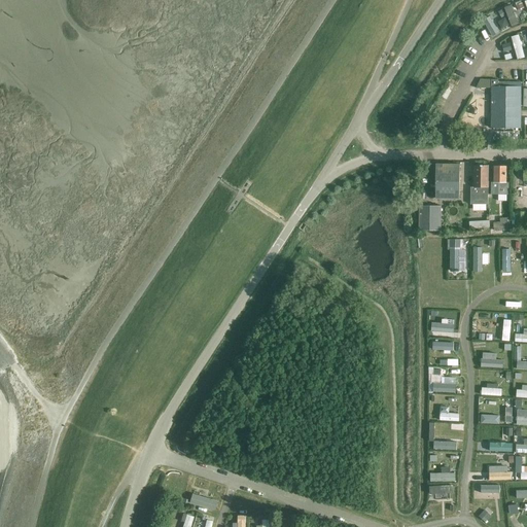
[(521,1),(516,4),(517,6),(516,6),(518,11),(524,8),(521,1)]
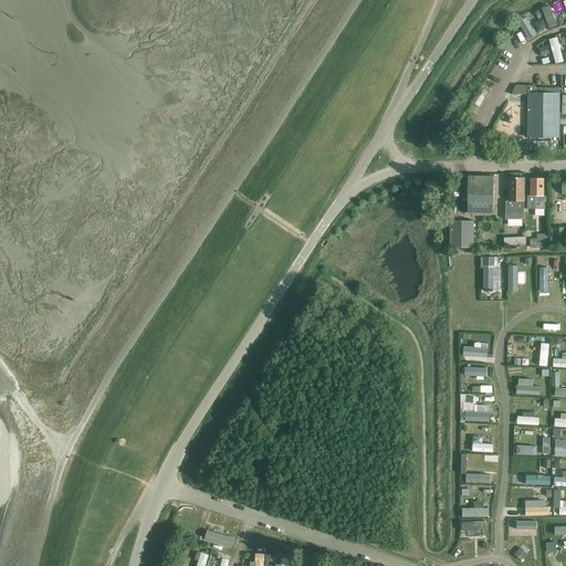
[(526,37),(533,33),(523,14),(516,19),(526,37)]
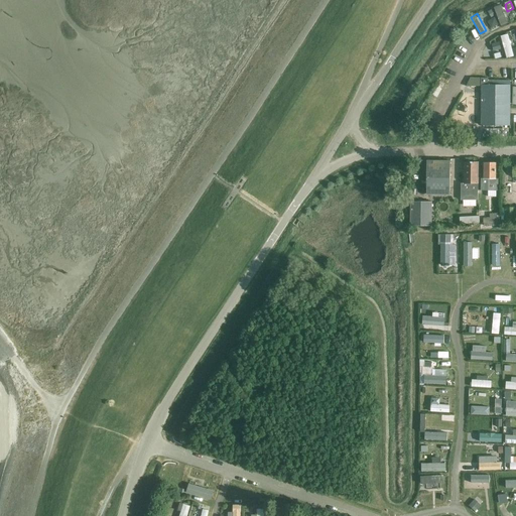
[(490,49),(497,47),(495,41),(488,43),(490,49)]
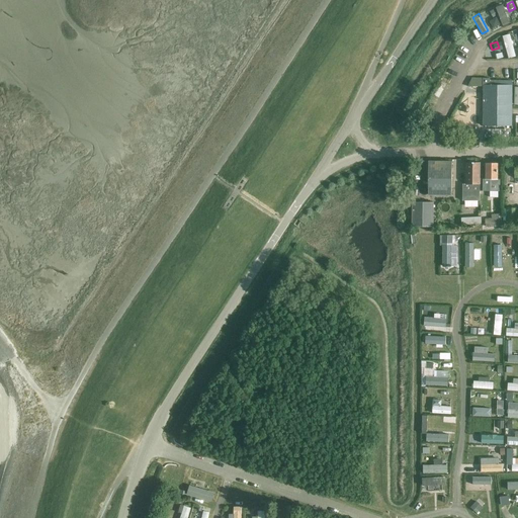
[(471,78),(468,86),(484,86),(484,85),(484,78),(471,78)]
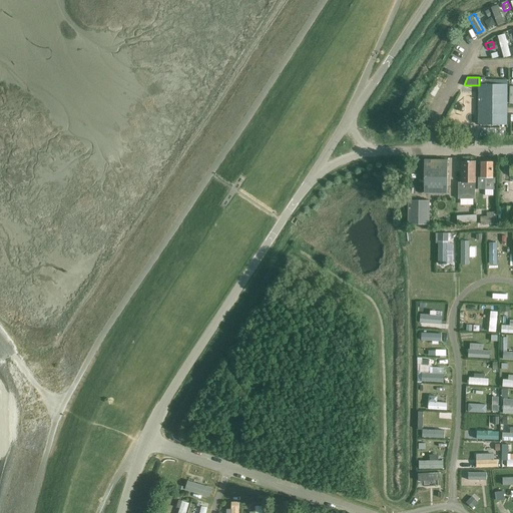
[(507,124),(507,84),(485,84),(479,84),(479,85),(478,124),(507,124)]
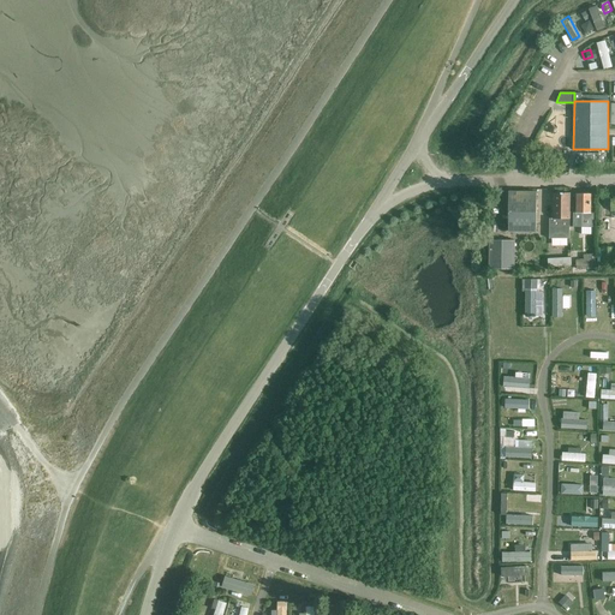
[(508,232),(536,232),(537,192),(509,191),(508,232)]
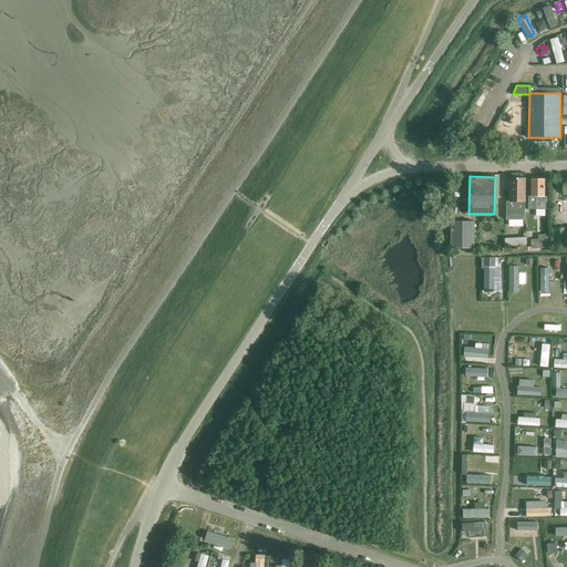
[(525,202),(526,178),(509,178),(509,202),(507,202),(507,210),(507,222),(509,222),(525,222),(525,210),(525,202)]
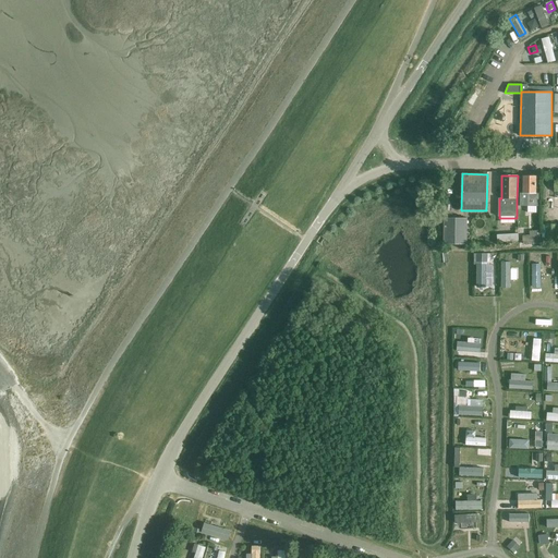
[(523,193),(520,193),(520,206),(528,206),(536,206),(540,206),(540,199),(540,193),(536,193),(536,176),(523,176),(523,193)]
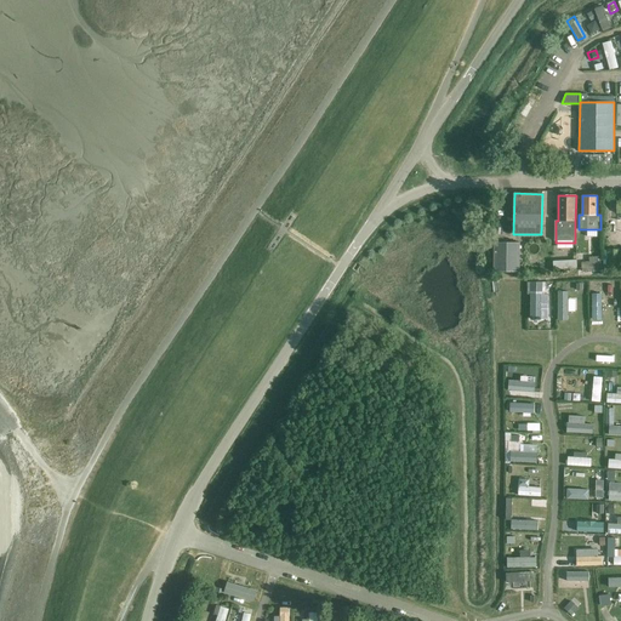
[(519,261),(520,243),(508,243),(495,243),(495,265),(495,272),(508,272),(519,272),(519,261)]
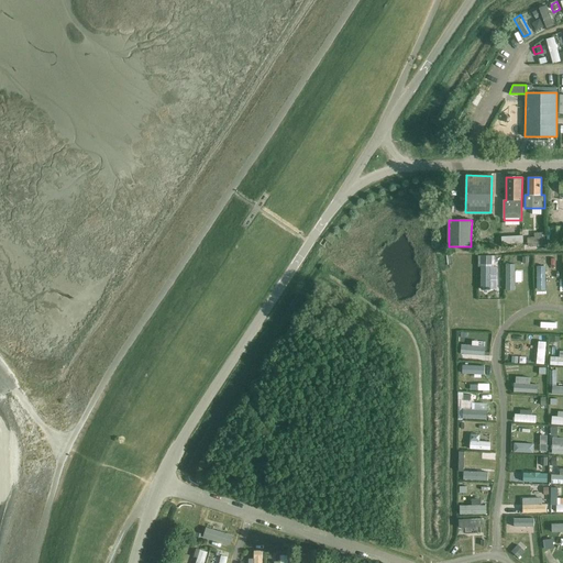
[(561,242),(562,227),(552,227),(552,242),(561,242)]
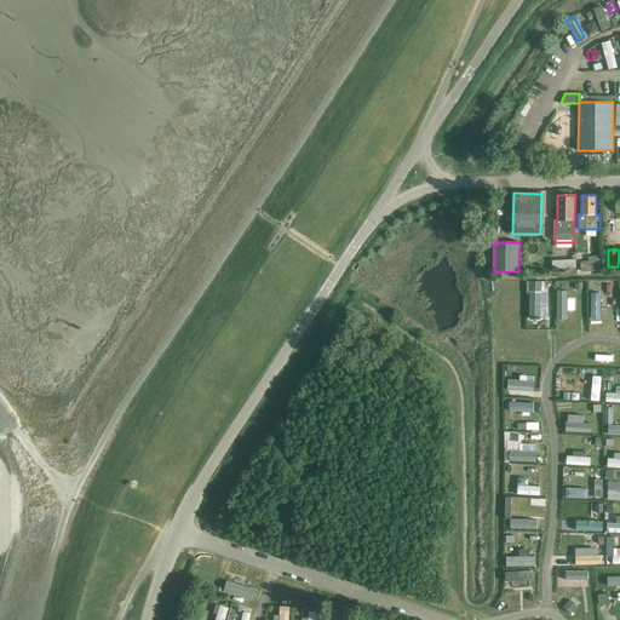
[(590,263),(583,263),(584,271),(598,271),(598,269),(598,258),(590,258),(590,263)]
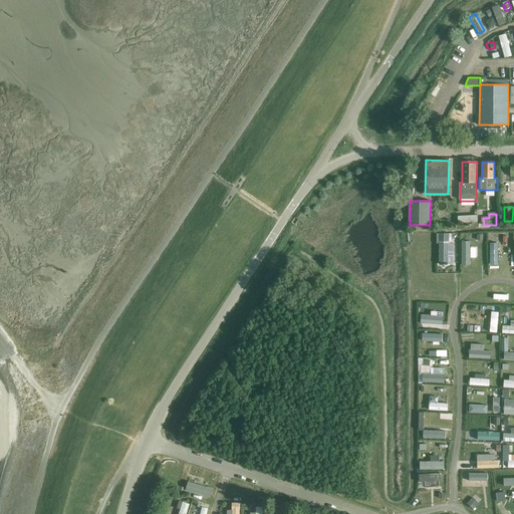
[(414,474),(413,485),(439,486),(439,475),(414,474)]
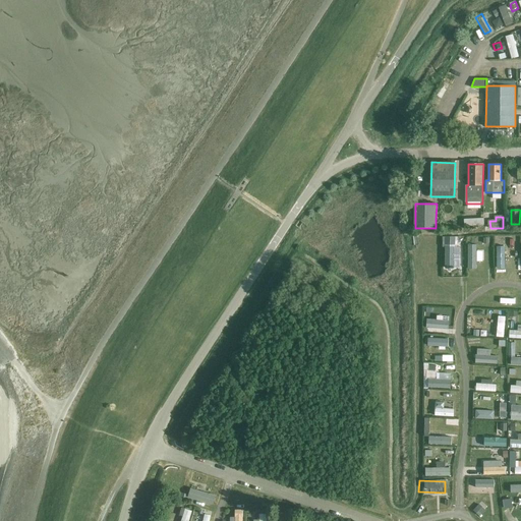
[(468,481),(468,491),(495,490),(495,481),(468,481)]
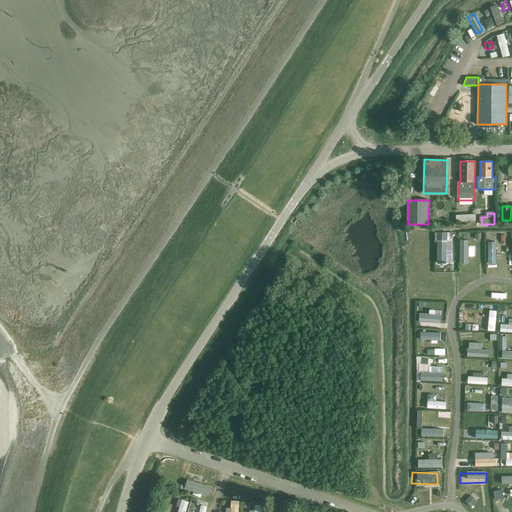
[(186,477),(182,487),(206,495),(210,485),(186,477)]
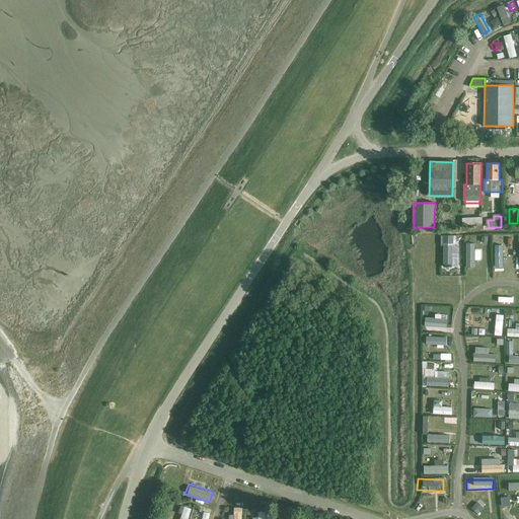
[(509,497),(501,498),(502,506),(510,505),(509,497)]
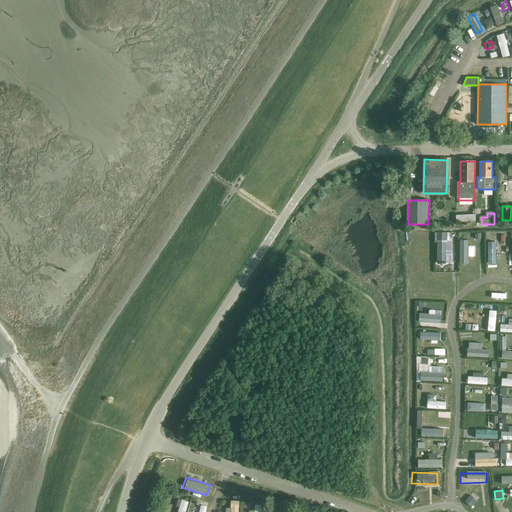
[(471,496),(465,502),(471,507),(477,501),(471,496)]
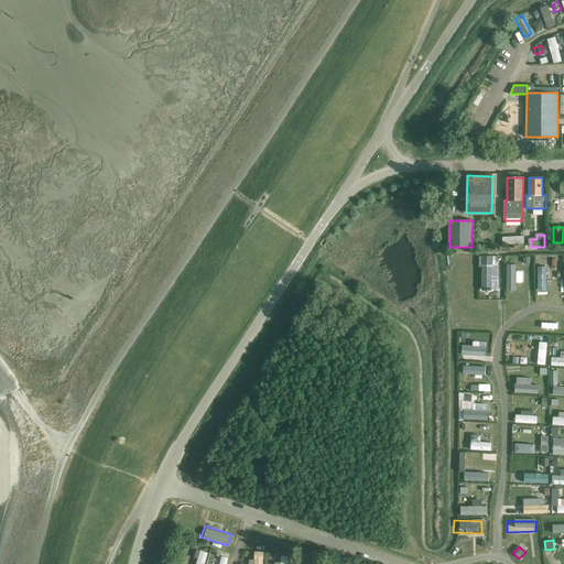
[(201,563),(205,551),(194,548),(191,556),(195,557),(192,563),(201,563)]
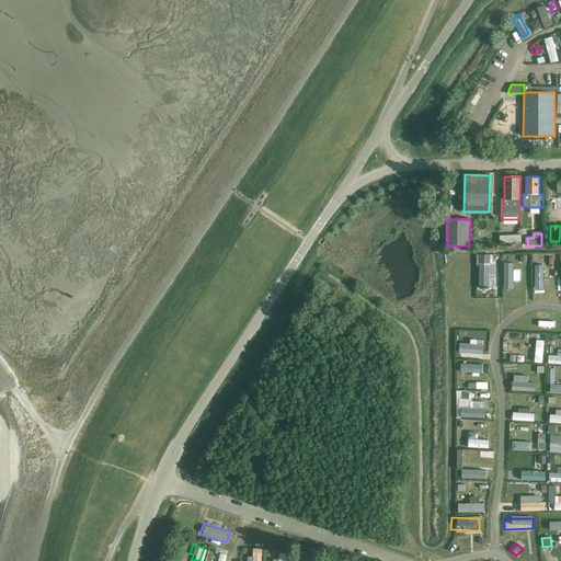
[(276,558),(271,557),(271,560),(285,560),(285,551),(277,551),(276,558)]
